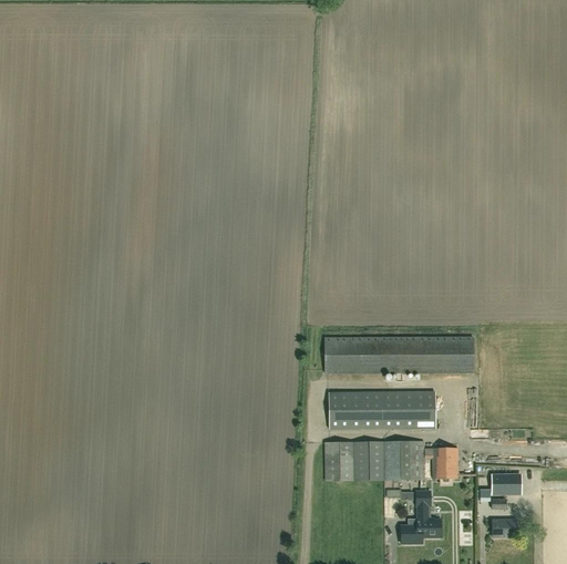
[(473,336),(325,337),(325,372),(473,371),(473,336)]
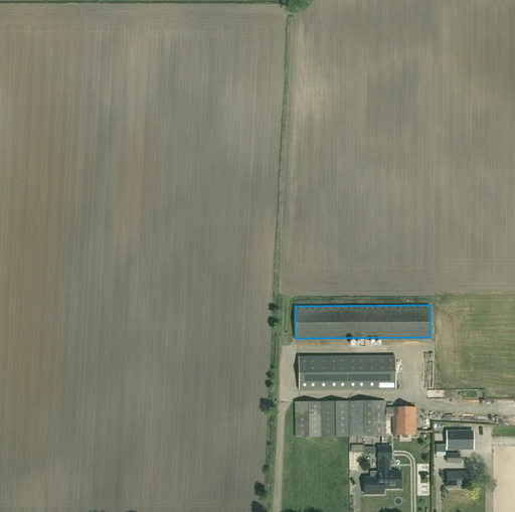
[(298,356),(298,389),(395,387),(395,355),(298,356)]
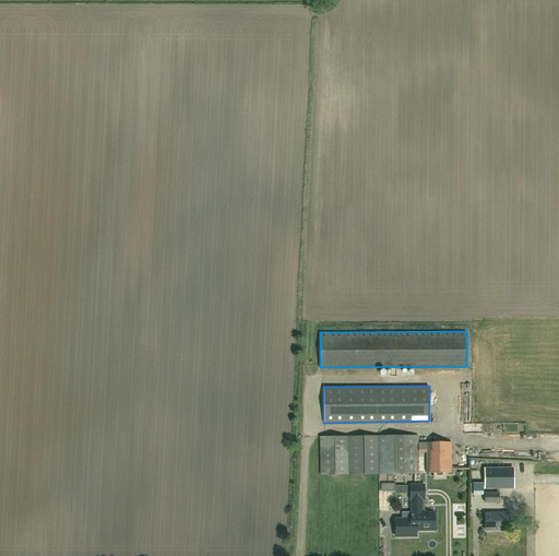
[(475,402),(466,402),(466,413),(475,413),(475,402)]
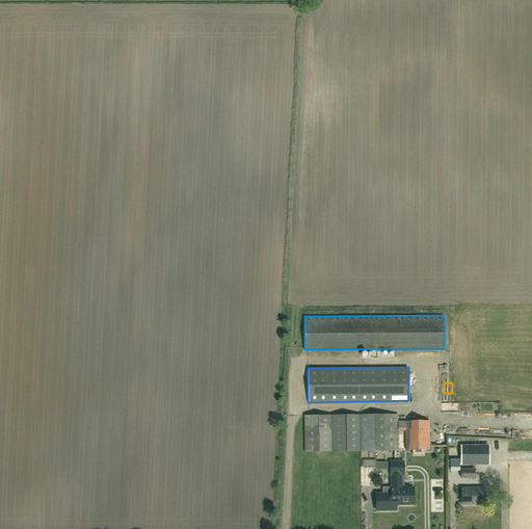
[(397,413),(304,415),(304,450),(398,448),(397,413)]
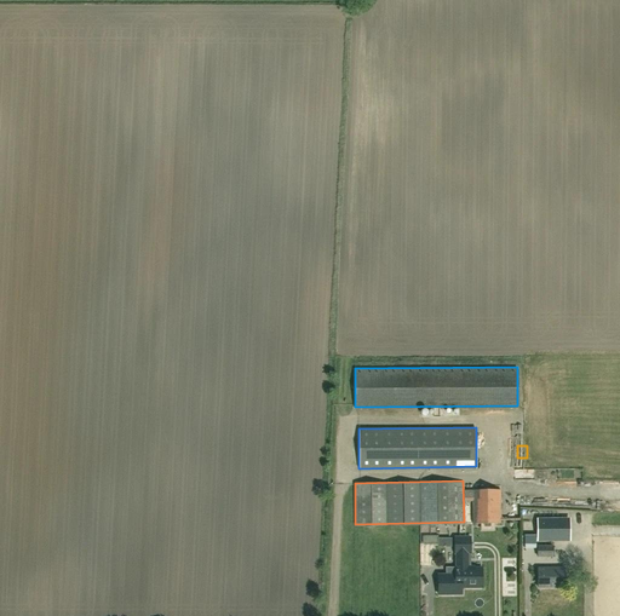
[(499,488),(472,489),(474,522),(500,522),(499,488)]
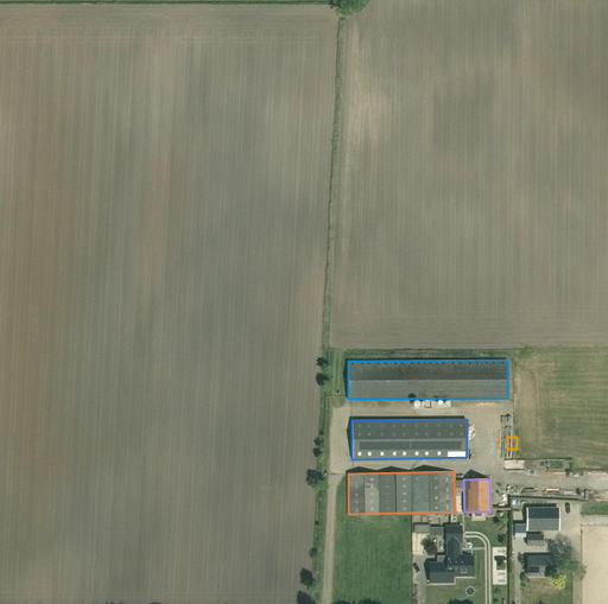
[(526,506),(526,528),(558,528),(558,506),(526,506)]
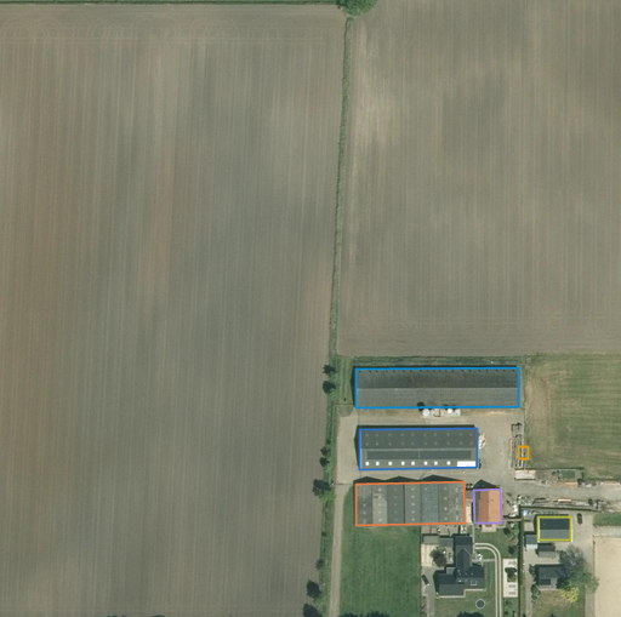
[(460,587),(462,587),(483,587),(483,567),(476,567),(476,566),(465,566),(465,552),(468,552),(468,537),(456,537),(456,552),(457,552),(457,566),(456,566),(456,572),(456,577),(460,577),(460,587)]
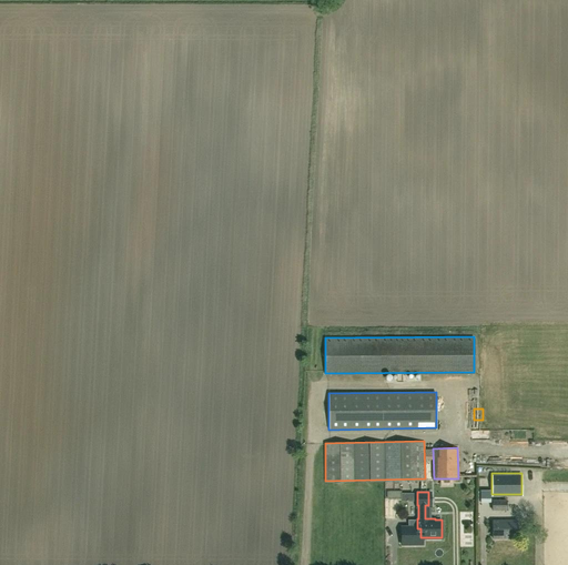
[(506,498),(493,498),(493,508),(506,508),(506,498)]
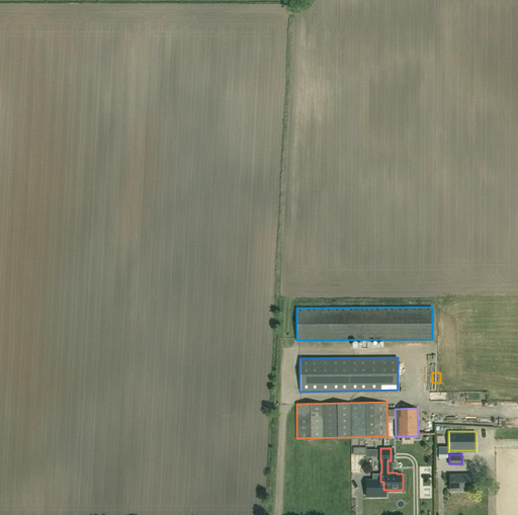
[(472,489),(472,471),(448,471),(448,489),(472,489)]
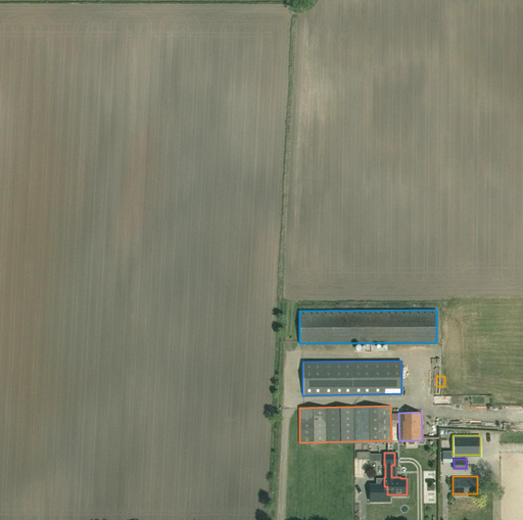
[(384,486),(384,482),(370,482),(370,499),(389,499),(389,494),(387,494),(387,486),(384,486)]
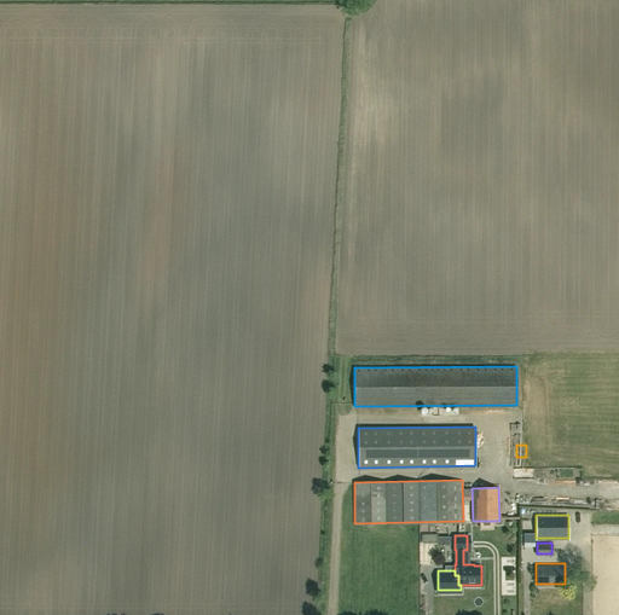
All buildings are outlined.
